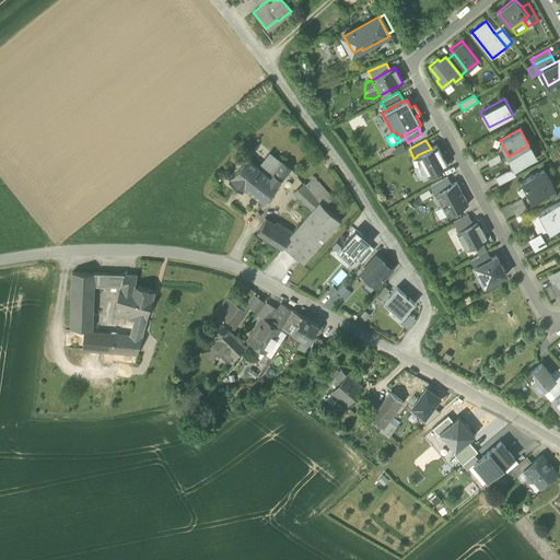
[(392,151),(394,156),(406,150),(403,144),(392,151)]
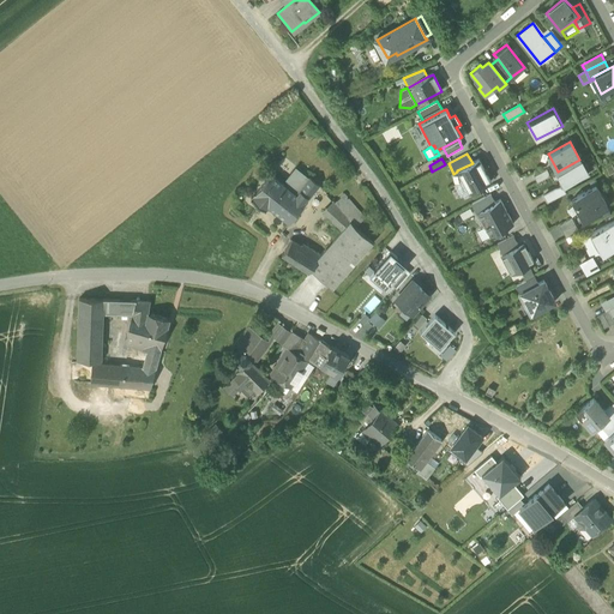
[(473,163),(457,170),(457,172),(463,181),(469,193),(491,181),(479,160),(473,163)]
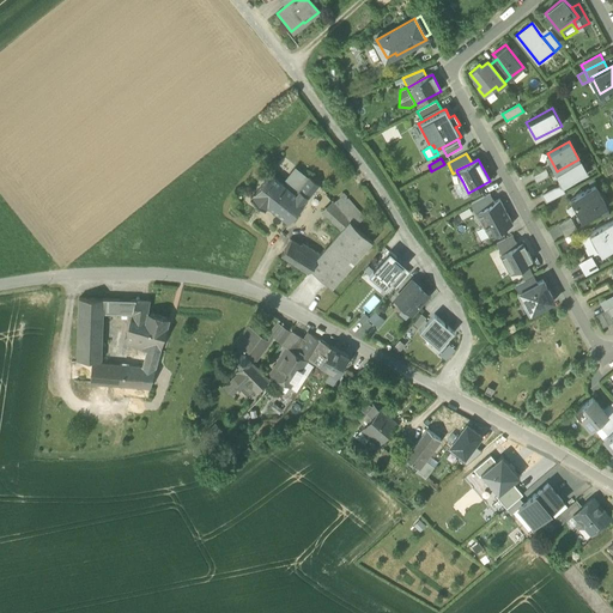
[(580,159),(578,159),(557,171),(564,184),(587,171),(580,159)]
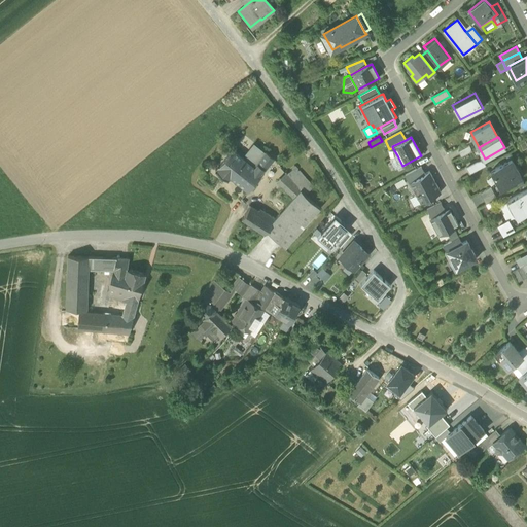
[(253,167),(265,152),(255,145),(244,160),(245,161),(253,167)]
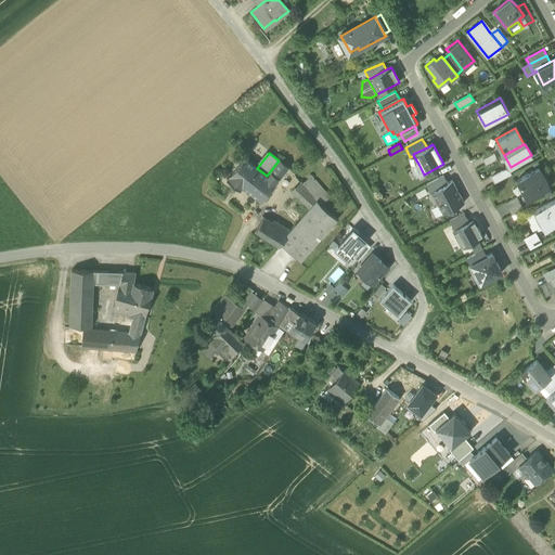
[(482,159),(486,165),(497,159),(494,154),(482,159)]
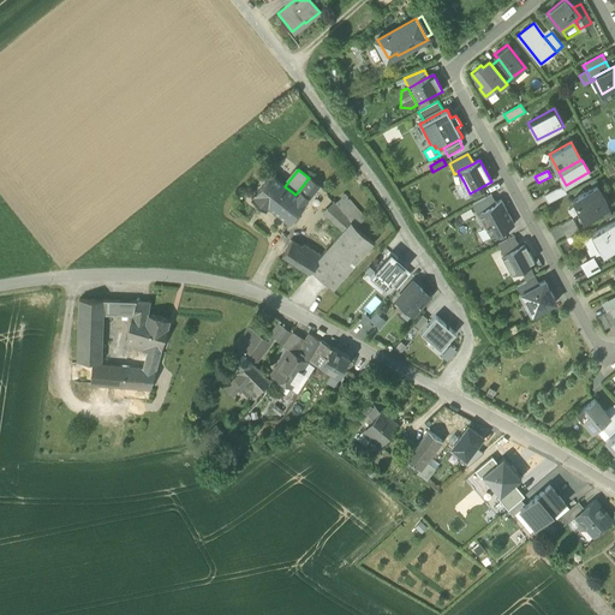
[(251,199),(266,210),(268,207),(270,208),(286,187),(285,186),(270,174),(251,199)]
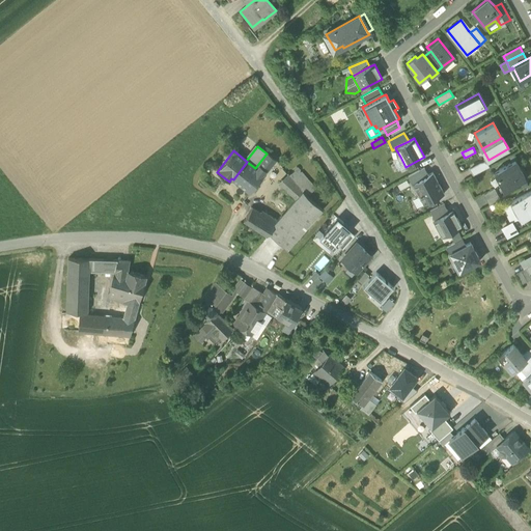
[(267,154),(255,168),(247,162),(233,179),(250,193),(264,175),(263,174),(276,160),(268,154),(267,154)]
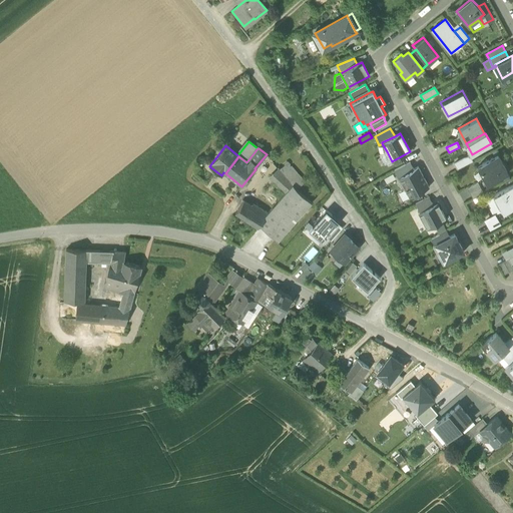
[(392,161),(387,151),(379,155),(385,165),(392,161)]
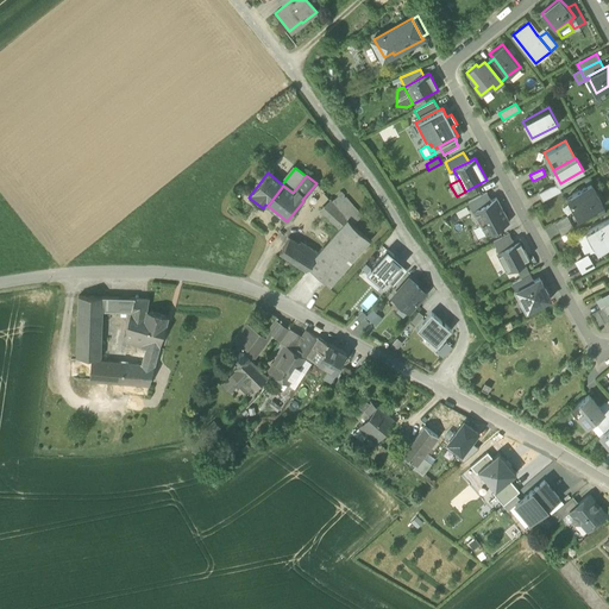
[(567,196),(579,218),(596,208),(600,215),(606,212),(602,206),(602,205),(591,184),(567,196)]
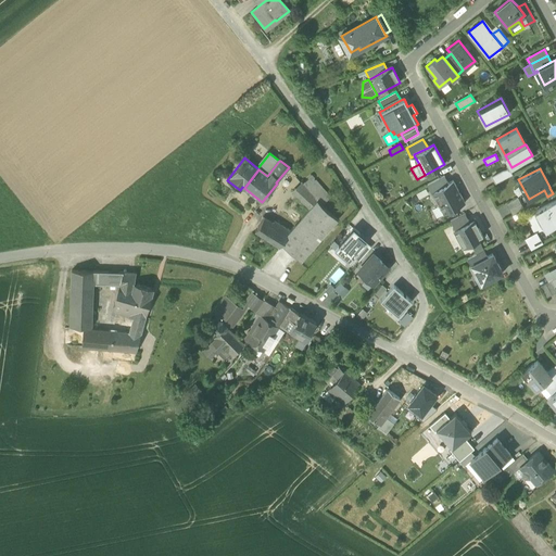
[(492,178),(495,184),(513,175),(510,169),(503,172),(492,178)]
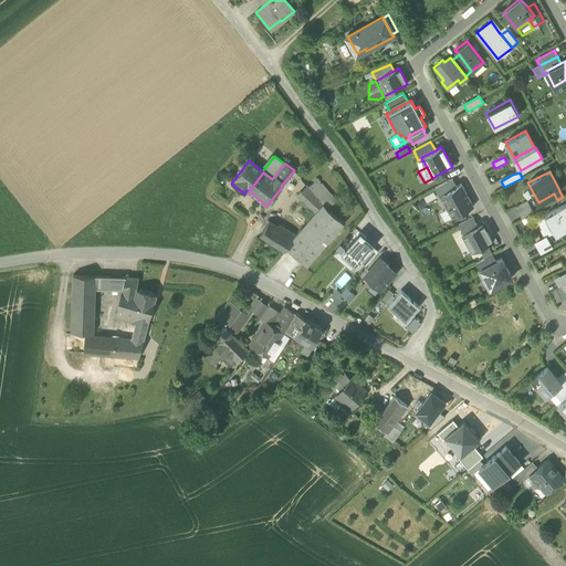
[(315,177),(307,186),(324,206),(328,210),(337,202),(315,177)]
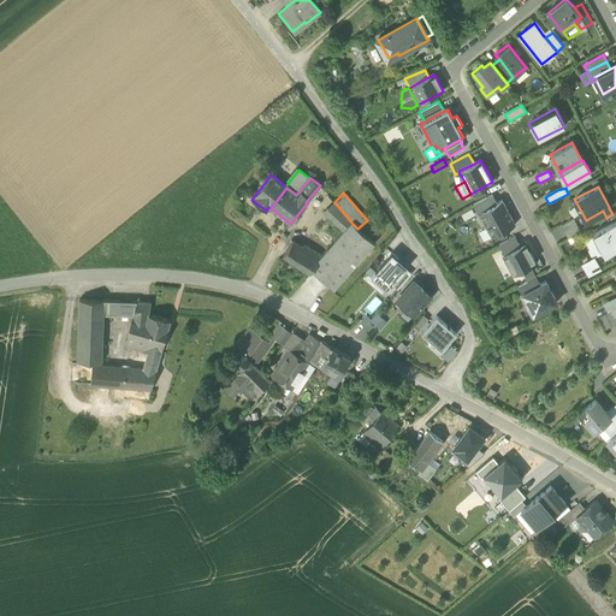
[(473,205),(478,213),(479,213),(497,203),(492,195),(473,205)]
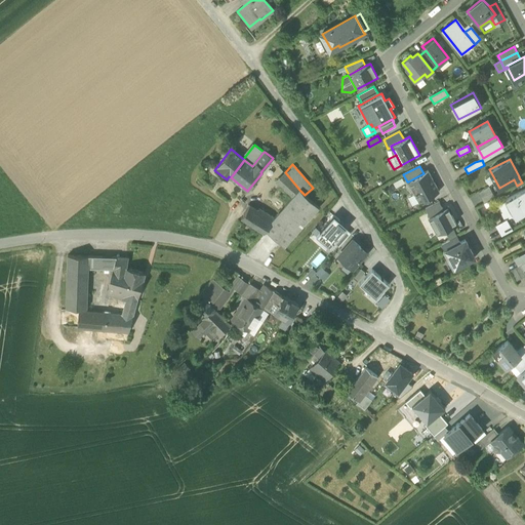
[(423,173),(408,182),(414,194),(419,202),(439,192),(428,171),(423,173)]
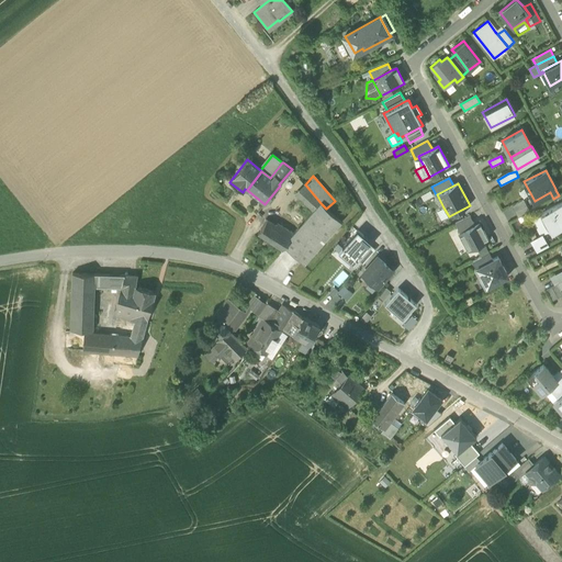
[(315,211),(322,204),(305,184),(296,194),(315,211)]
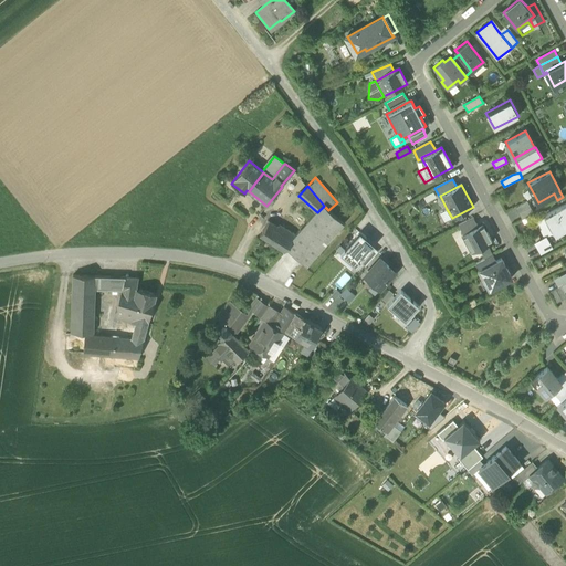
[(423,197),(427,202),(436,198),(433,192),(423,197)]
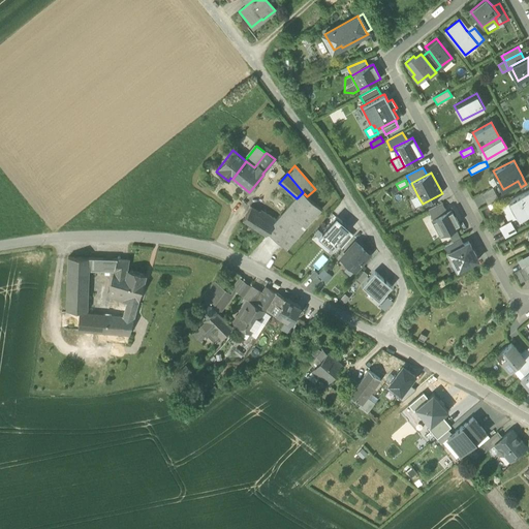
[(417,195),(411,183),(410,183),(409,184),(415,196),(417,195)]
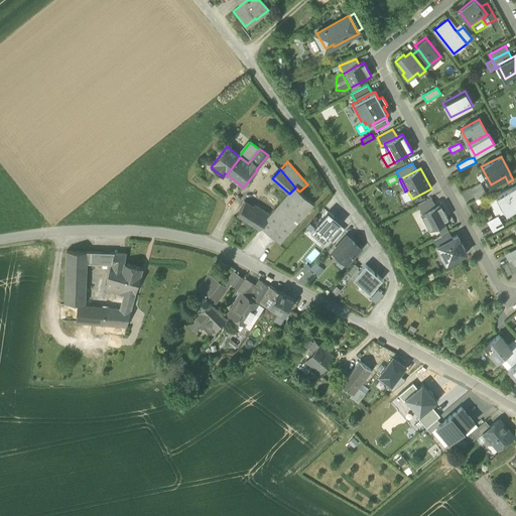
[(470,189),(476,200),(486,195),(481,183),(470,189)]
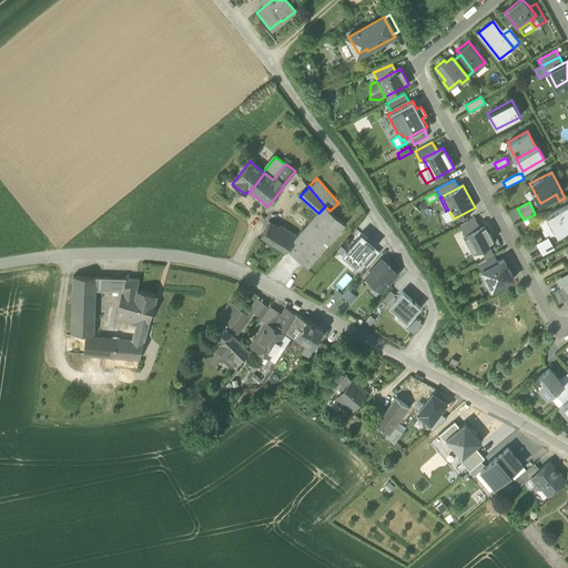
[(547,216),(557,235),(567,230),(567,204),(547,216)]
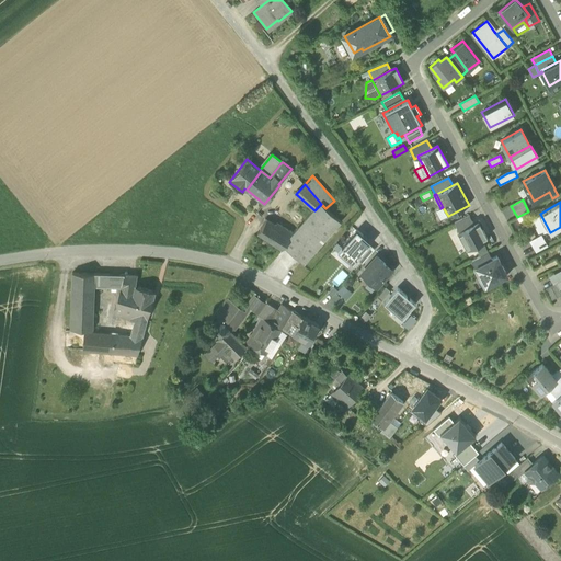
[(293,233),(287,230),(276,222),(275,225),(266,238),(283,249),(284,247),(305,264),(341,221),(325,208),(321,204),(315,210),(293,233)]
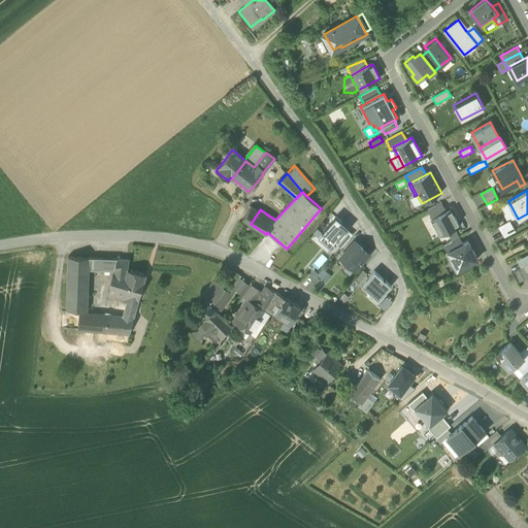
[(417,195),(415,196),(409,199),(414,207),(422,203),(417,195)]
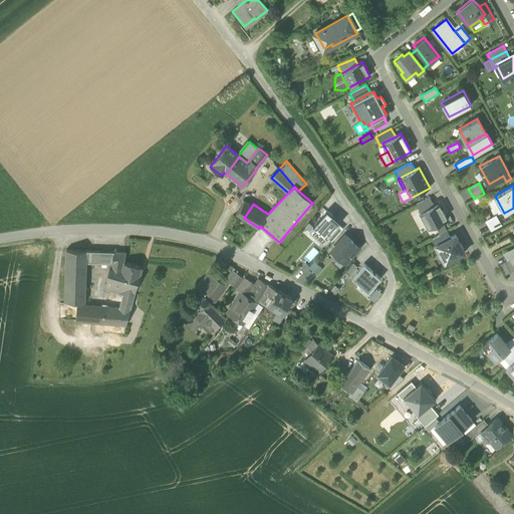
[(416,205),(421,213),(434,206),(433,204),(430,198),(416,205)]
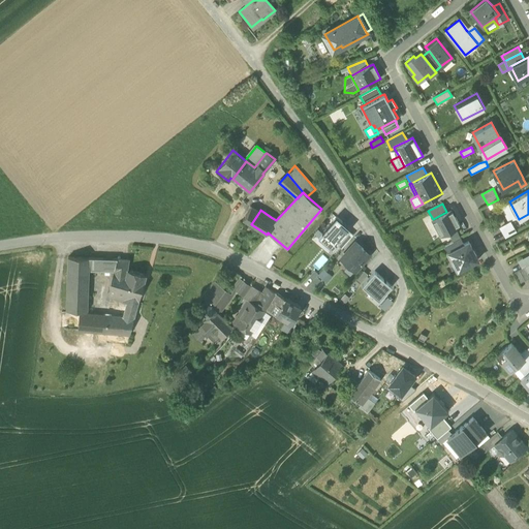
[(491,213),(486,206),(480,210),(485,217),(491,213)]
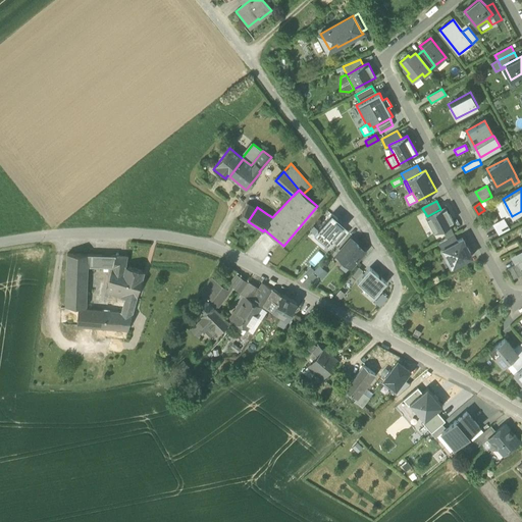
[(240,216),(248,221),(256,209),(248,204),(240,216)]
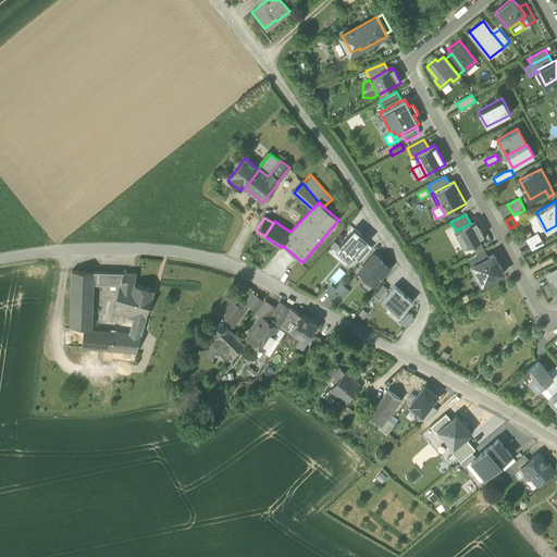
[(475,218),(469,221),(470,223),(474,220),(477,223),(475,224),(477,227),(479,226),(479,227),(480,226),(475,218)]
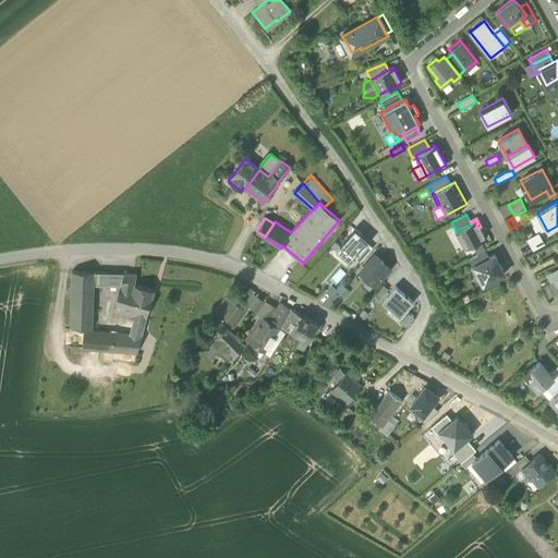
[(471,223),(457,231),(455,232),(464,250),(473,245),(481,241),(485,239),(480,228),(480,227),(477,228),(476,225),(477,223),(475,220),(471,223)]
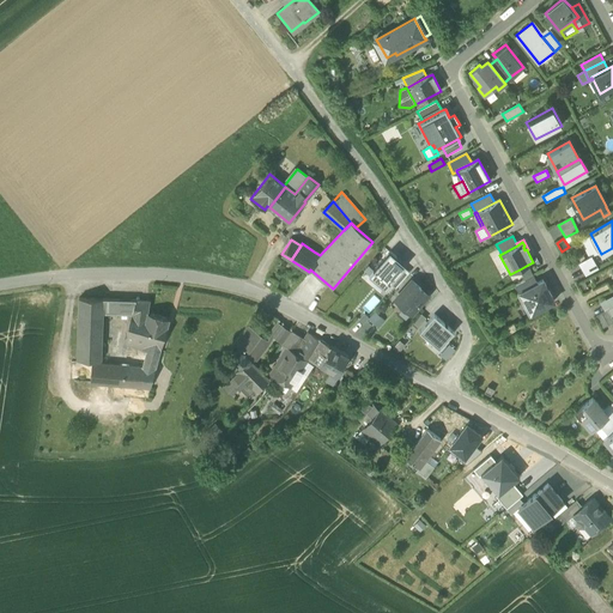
[(396,258),(389,252),(374,271),(380,275),(375,281),(386,290),(390,284),(405,267),(395,260),(396,258)]
